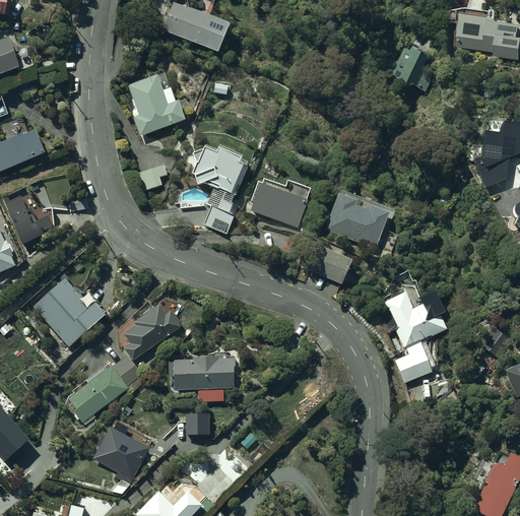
[(229,27),(174,2),(163,28),(216,53),(229,27)]
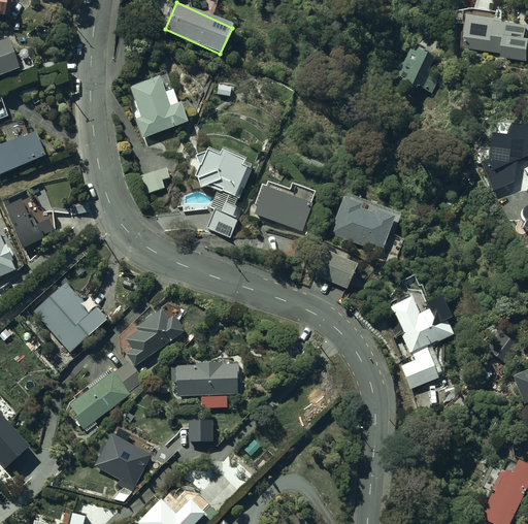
[(502,57),(527,60),(527,52),(527,38),(525,38),(527,23),(504,21),(504,19),(467,15),(464,47),(503,51),(502,57)]
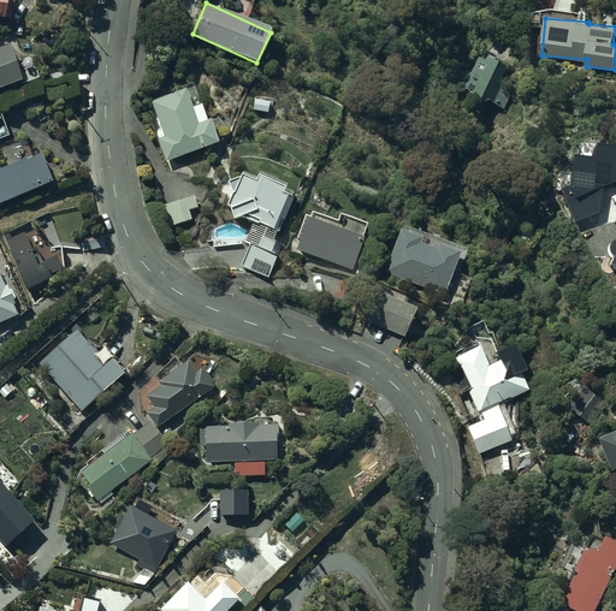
[(0,85),(23,79),(12,45),(0,47),(0,85)]
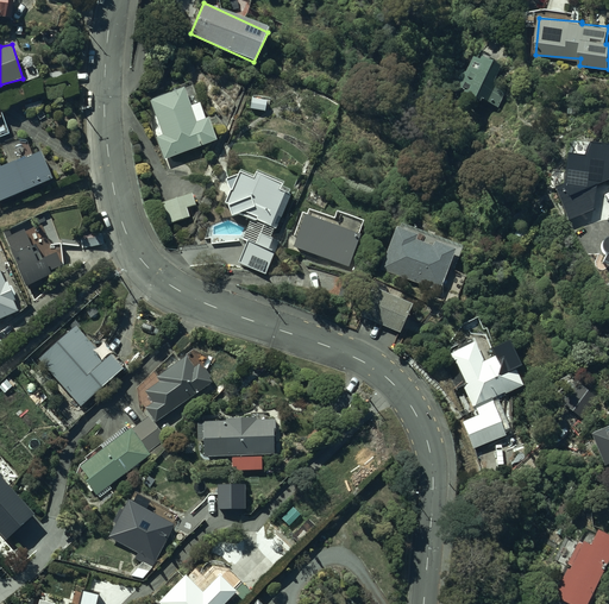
[(478,64),(472,61),(465,75),(462,73),(454,88),(462,92),(460,95),(478,104),(479,100),(497,105),(504,89),(491,85),(498,69),(479,61),(478,64)]
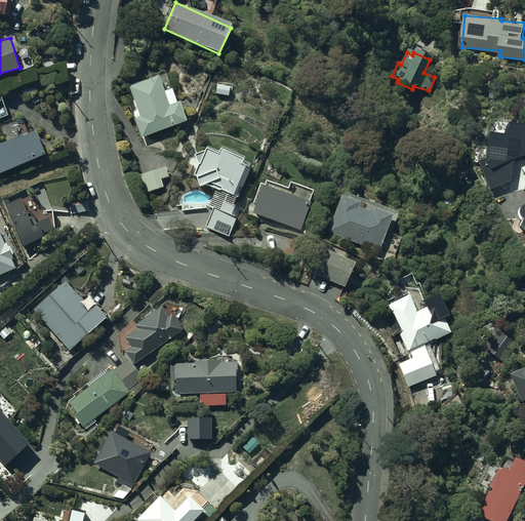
[(163,92),(157,76),(129,85),(139,114),(135,116),(142,134),(186,120),(179,102),(176,103),(172,89),(163,92)]
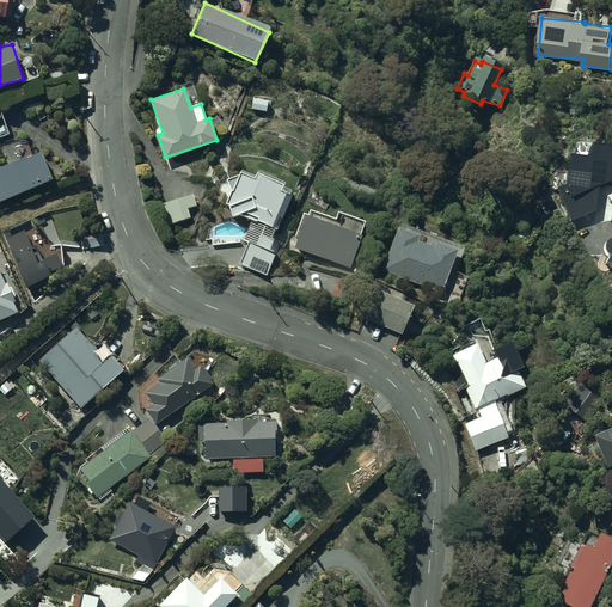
[(271,96),(254,93),(252,106),(265,109),(267,104),(270,105),(271,96)]
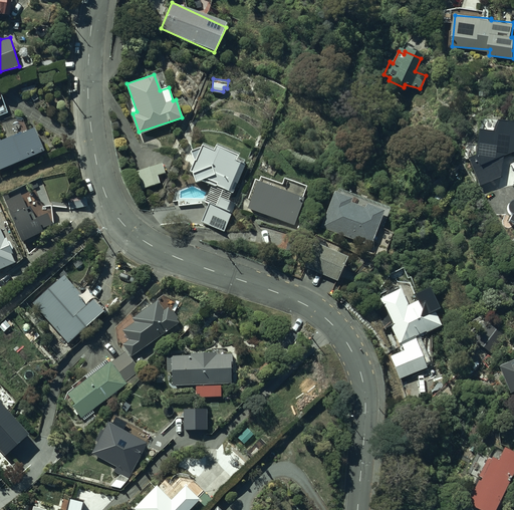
[(1,141),(0,138),(0,169),(44,151),(35,129),(1,141)]
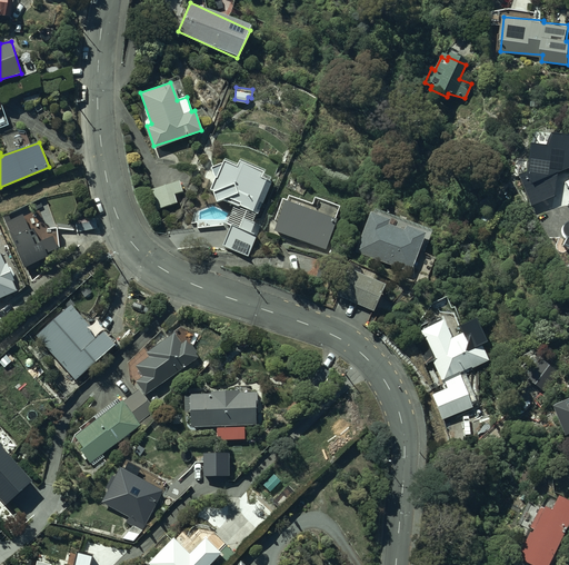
[(238,164),(225,158),(221,167),(210,171),(215,181),(210,190),(213,192),(212,194),(216,202),(223,199),(235,205),(227,221),(231,224),(222,245),(247,254),(260,224),(252,220),(256,212),(257,214),(271,179),(263,176),(265,170),(239,160),(238,164)]
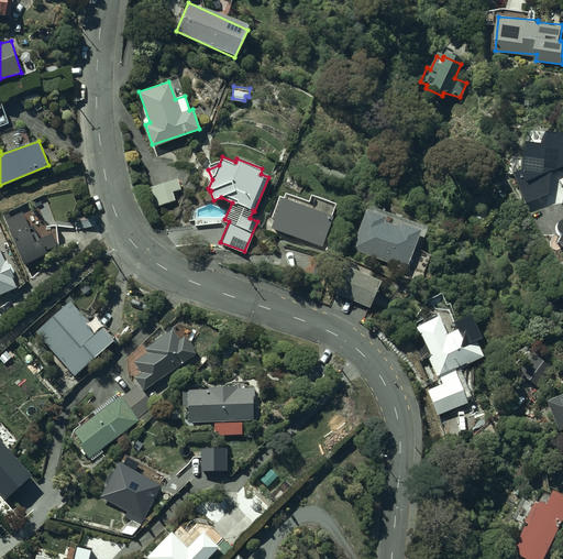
[(180,188),(176,177),(148,186),(155,204),(174,198),(172,192),(180,188)]
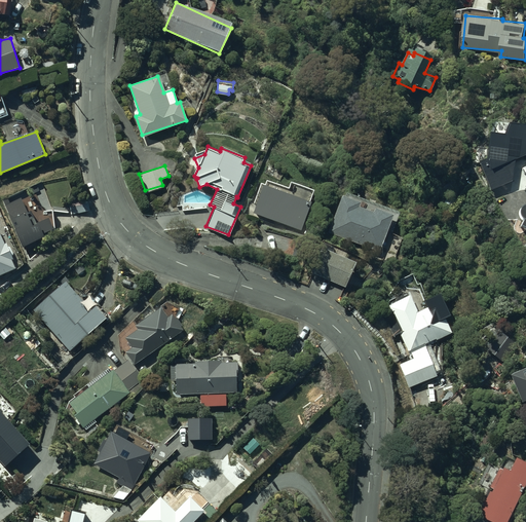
[(265,180),(263,187),(253,211),(301,228),(309,203),(314,190),(291,182),(289,188),(265,180)]
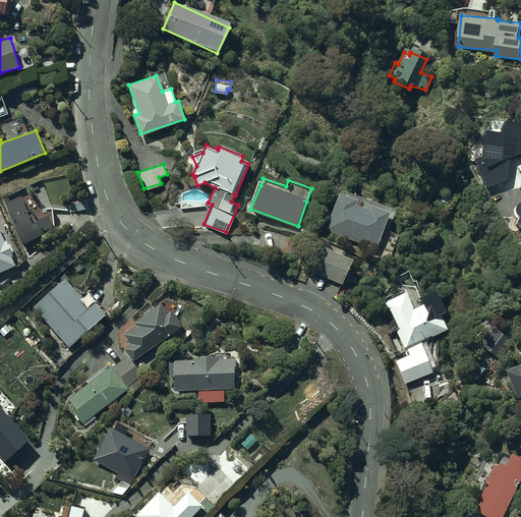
[(343,190),(341,196),(338,195),(326,228),(375,247),(389,215),(377,211),(379,205),(343,190)]
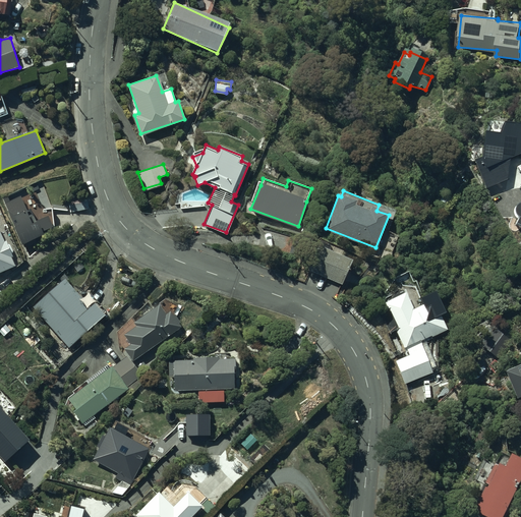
[(37,223),(33,225),(21,194),(5,200),(11,217),(14,215),(18,225),(14,226),(21,244),(45,236),(43,231),(54,227),(50,215),(36,220),(37,223)]
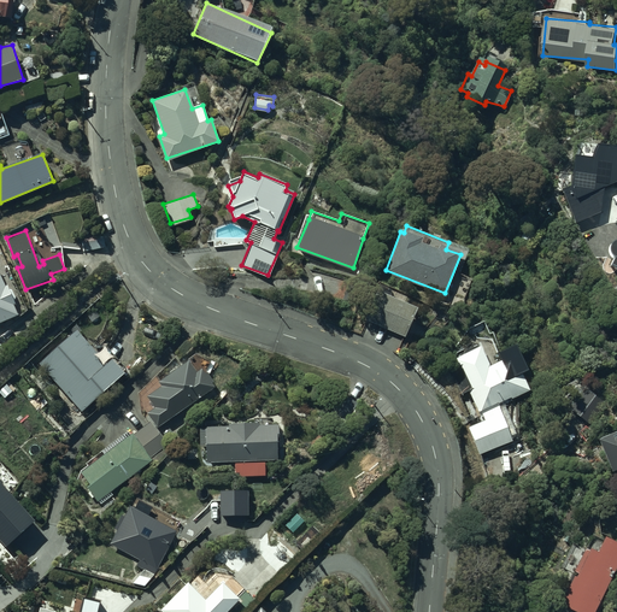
[(6,288),(0,274),(0,322),(17,315),(12,304),(16,302),(9,287),(6,288)]
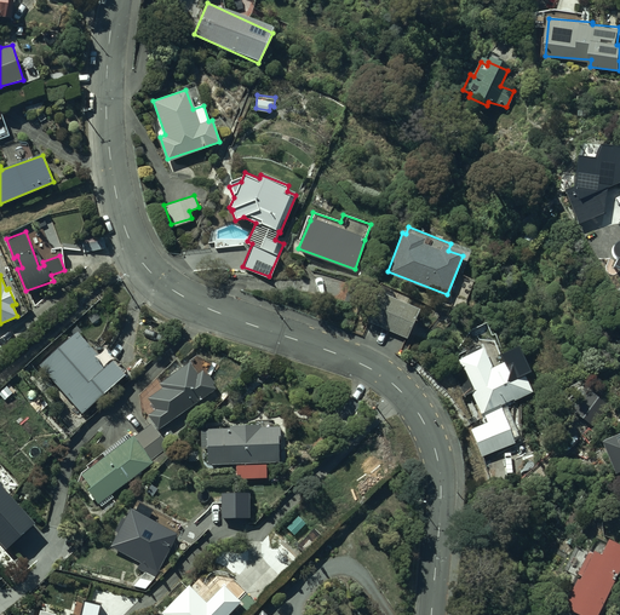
[(407,337),(418,314),(373,295),(365,320),(407,337)]
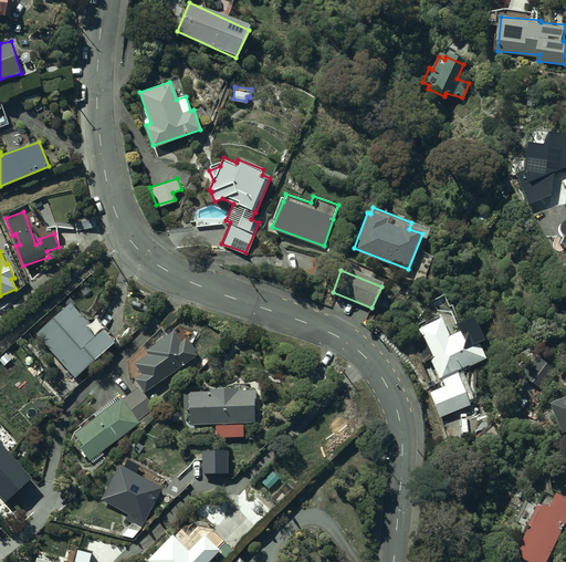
[(98,336),(71,303),(37,332),(75,377),(115,343),(104,331),(98,336)]
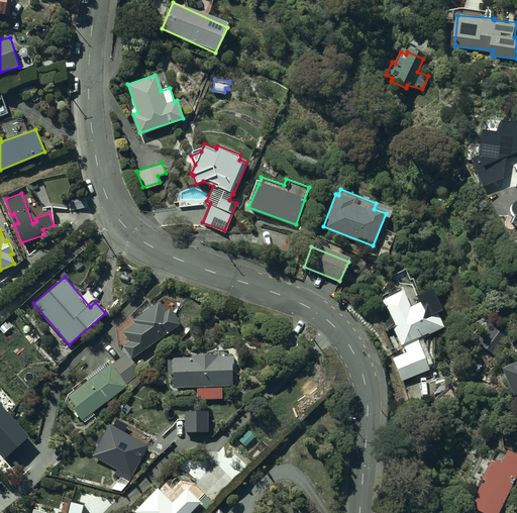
[(387,329),(394,326),(405,350),(393,355),(403,380),(430,368),(418,338),(443,327),(437,315),(441,313),(432,294),(429,291),(419,295),(418,298),(419,302),(410,307),(402,290),(381,299),(384,306),(378,309),(387,329)]
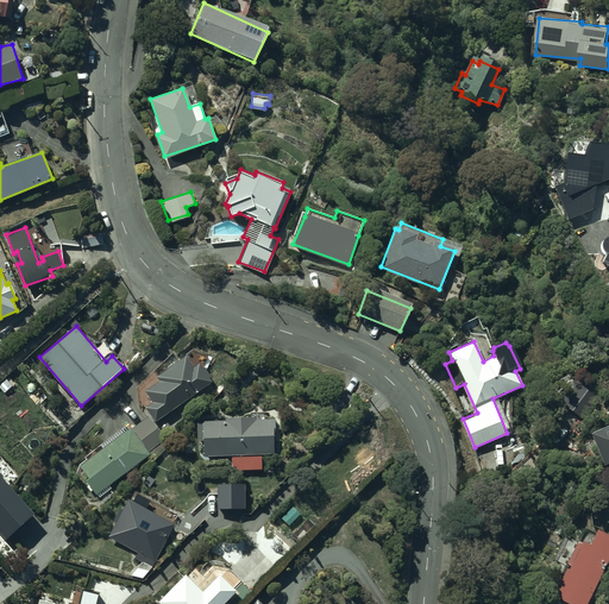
[(193,370),(184,358),(156,377),(158,381),(145,390),(152,402),(145,407),(155,421),(211,382),(208,377),(209,376),(203,369),(201,370),(199,365),(193,370)]
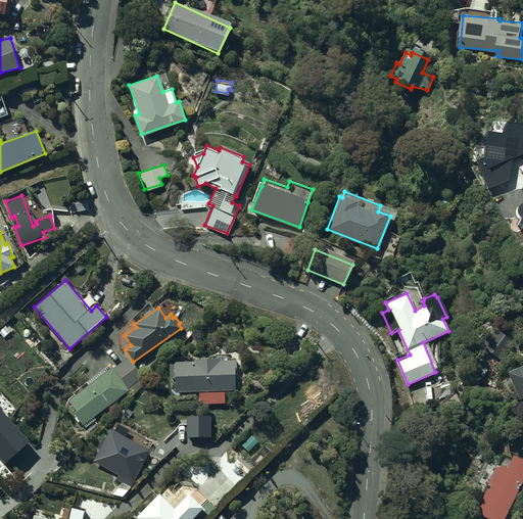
[(513,340),(495,328),(483,345),(501,358),(513,340)]
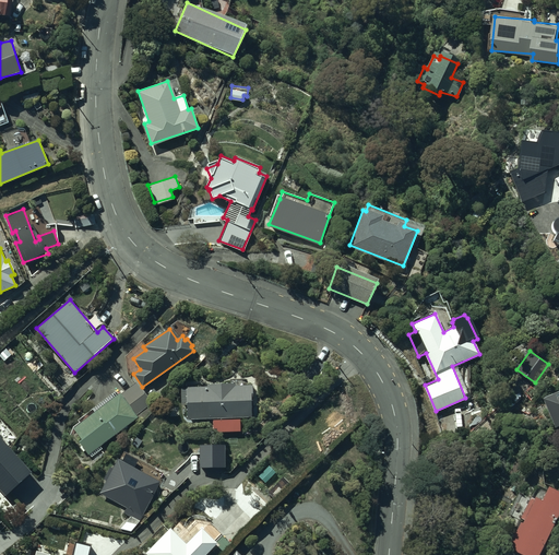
[(151,398),(135,378),(121,388),(137,409),(151,398)]
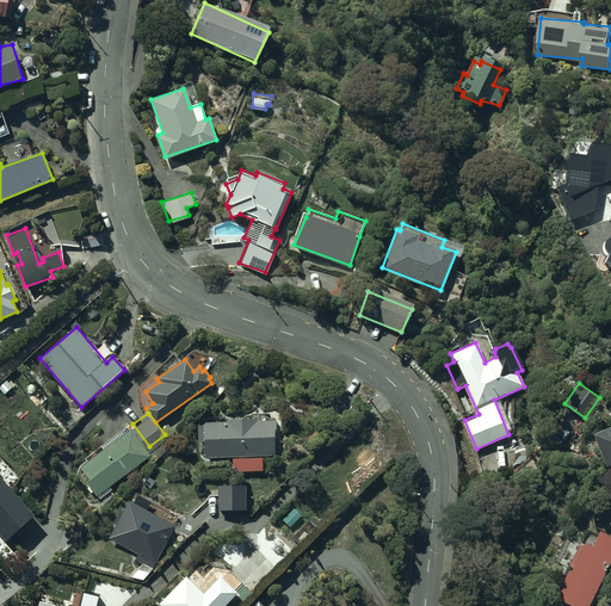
[(273,453),(273,420),(257,420),(255,419),(227,420),(227,421),(197,422),(197,440),(204,440),(204,455),(273,453)]
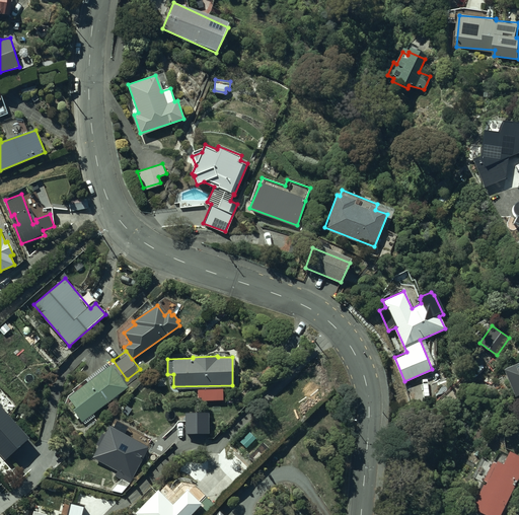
[(80,422),(128,385),(112,364),(68,397),(76,408),(72,411),(80,422)]
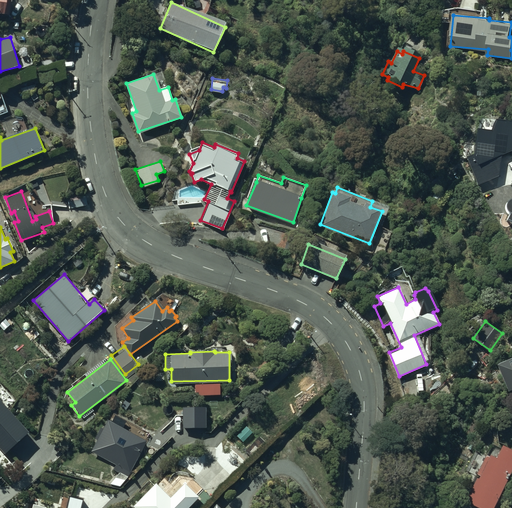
[(511,359),(496,367),(507,391),(511,389),(511,390),(511,359)]
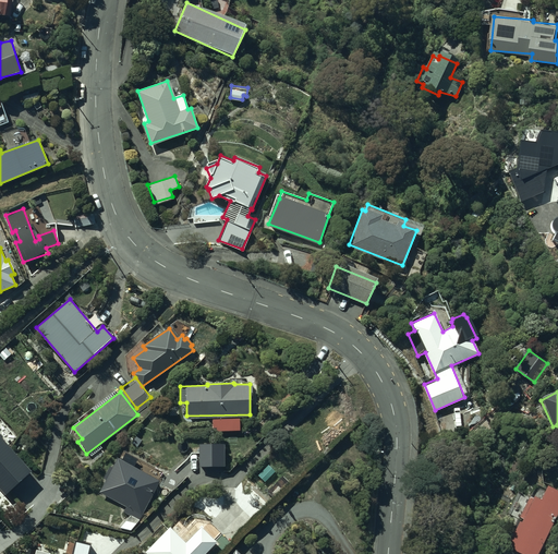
[(240,430),(239,419),(211,420),(211,431),(240,430)]
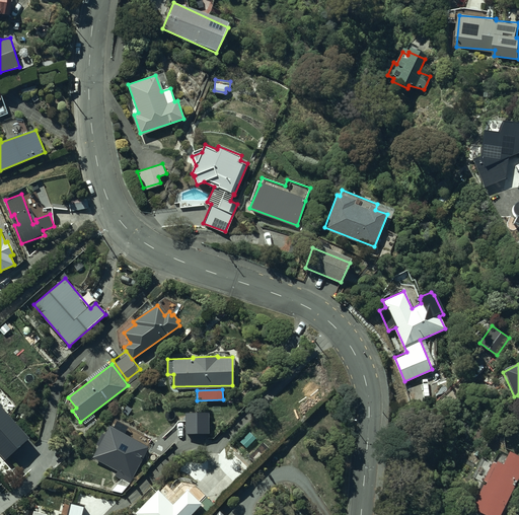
[(29,440),(0,406),(0,453),(5,459),(29,440)]
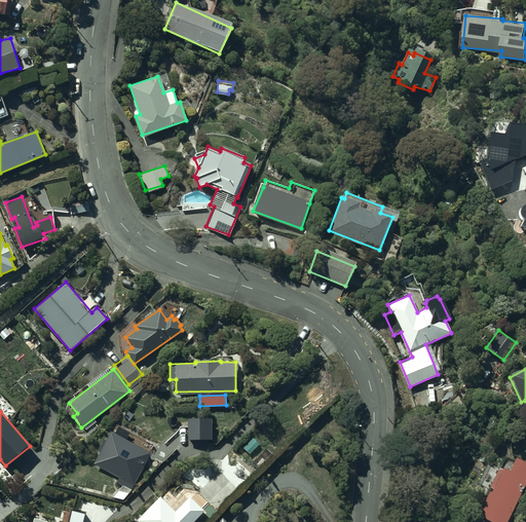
[(215,435),(214,419),(187,419),(187,439),(212,439),(212,435),(215,435)]
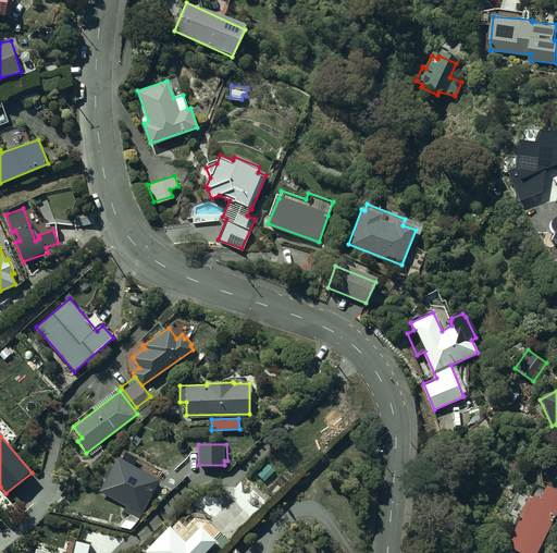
[(106,478),(99,490),(125,503),(123,508),(133,514),(135,508),(141,512),(158,479),(140,469),(146,459),(127,450),(121,461),(116,458),(113,465),(110,464),(103,477),(106,478)]
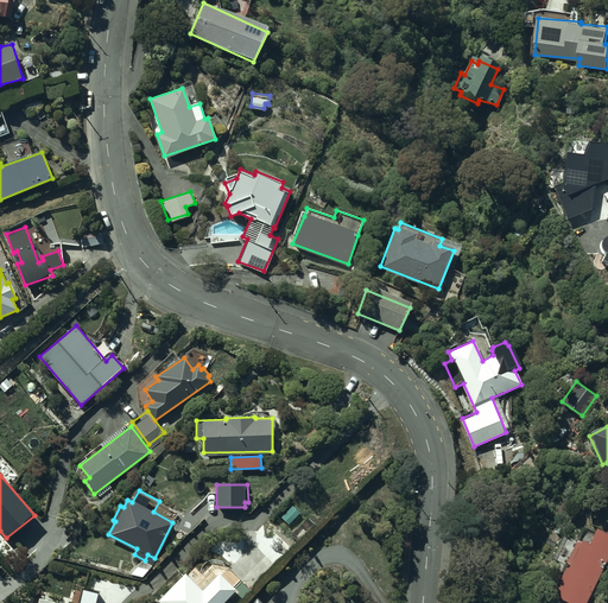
[(584,602),(607,556),(607,535),(596,532),(589,547),(577,541),(567,564),(570,566),(568,570),(565,569),(553,594),(569,602),(584,602)]
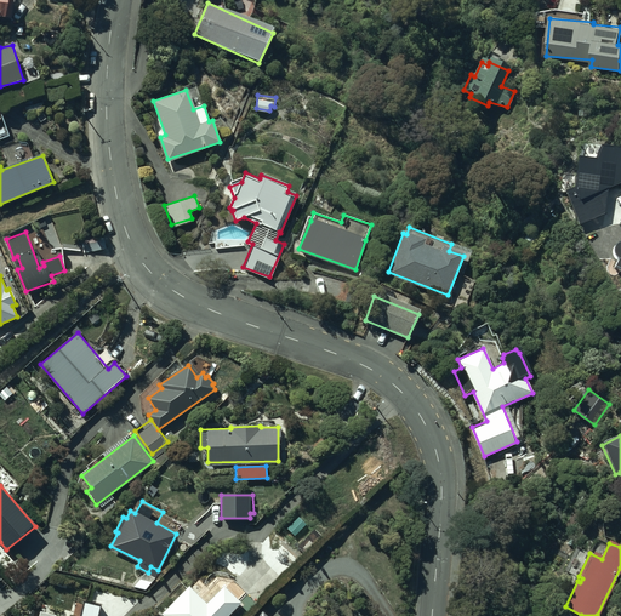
[(187,586),(161,614),(163,615),(227,615),(239,604),(222,587),(206,604),(187,586)]
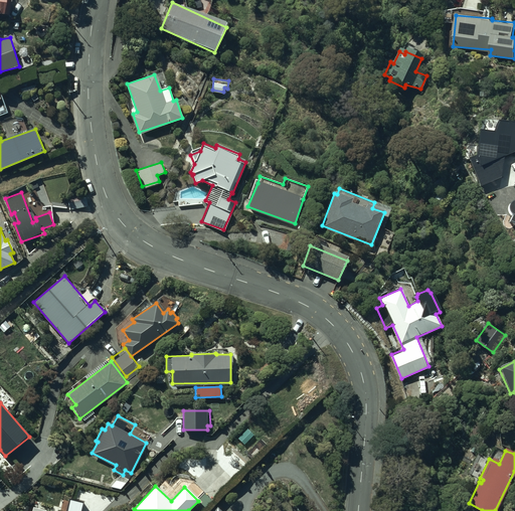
[(79,510),(82,501),(69,498),(65,510),(79,510)]
